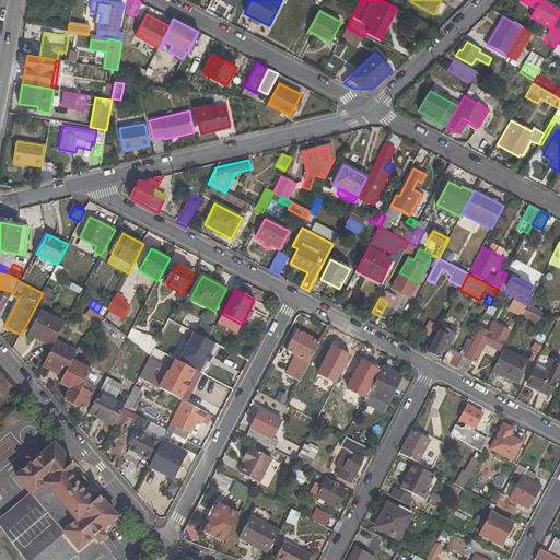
[(536,324),(540,315),(526,308),(522,317),(536,324)]
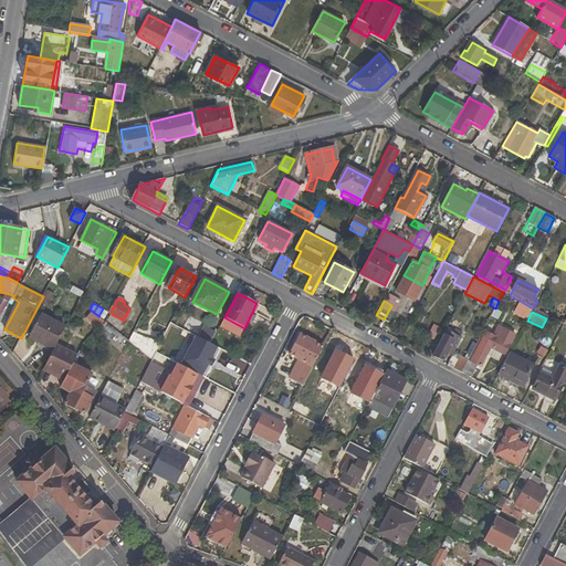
[(109,318),(122,325),(124,321),(112,314),(109,318)]
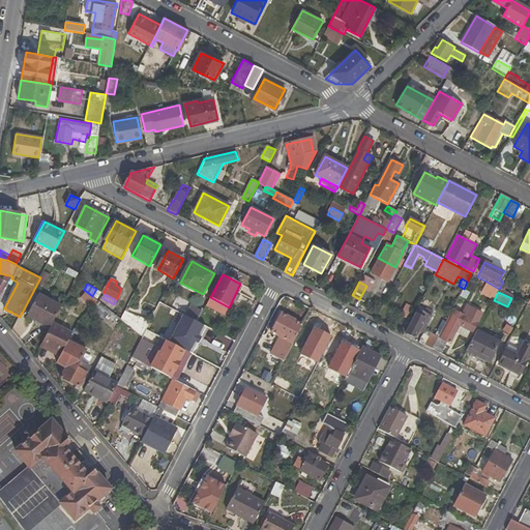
[(51,327),(54,322),(61,307),(38,295),(28,315),(51,327)]
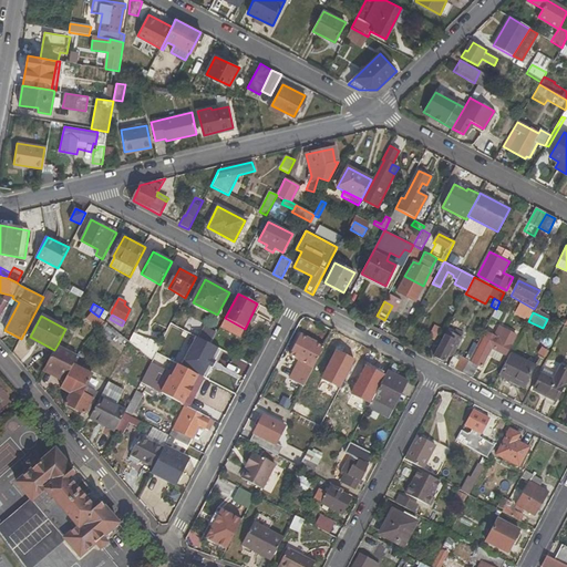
[(102,326),(122,342),(125,339),(119,332),(105,322),(102,326)]
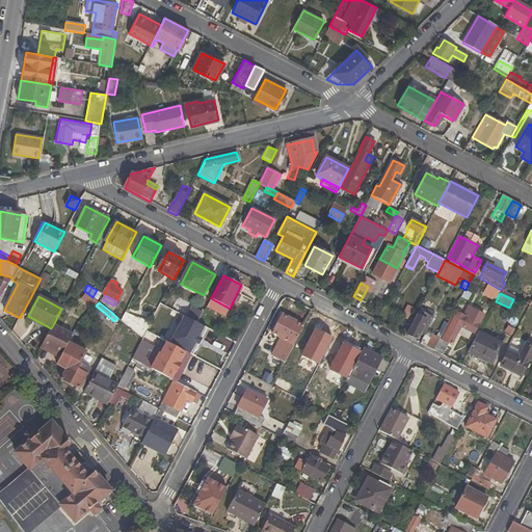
[(117,318),(121,321),(125,314),(127,311),(117,303),(111,312),(117,318)]
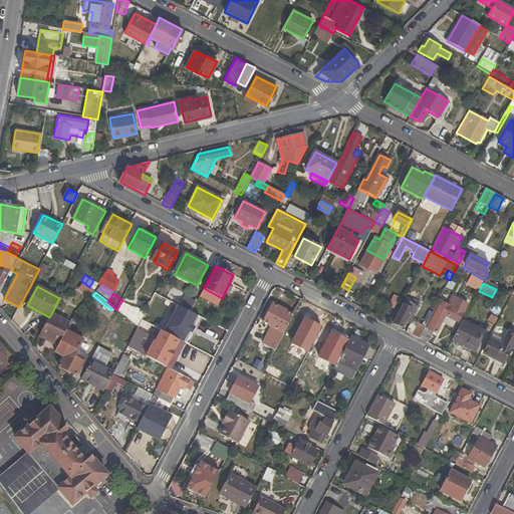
[(197,302),(187,297),(182,307),(191,312),(197,302)]
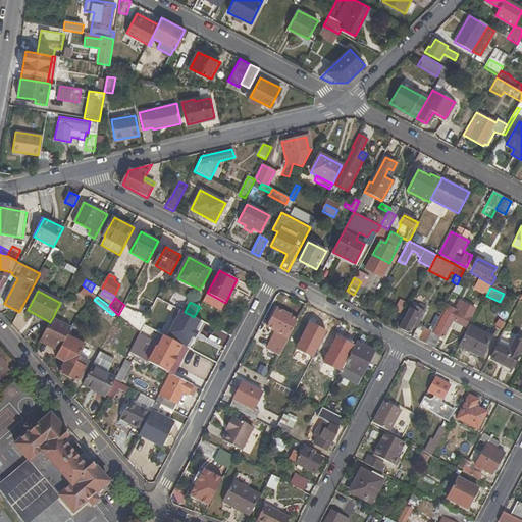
[(441,320),(434,333),(431,332),(425,344),(434,348),(439,336),(444,338),(450,327),(453,321),(463,326),(466,327),(475,308),(464,303),(463,304),(459,302),(455,309),(449,307),(448,308),(446,306),(438,318),(441,320)]
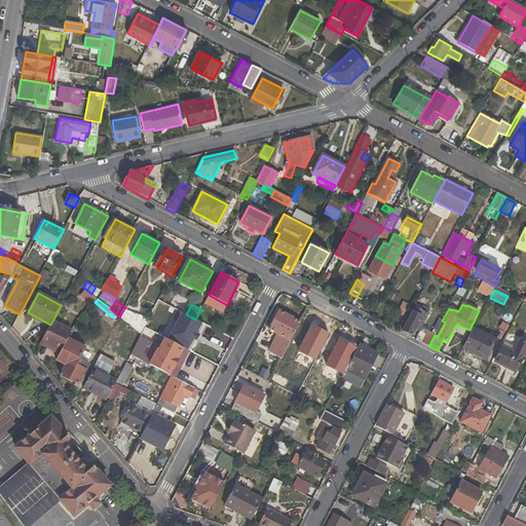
[(413,306),(401,332),(412,337),(424,311),(413,306)]
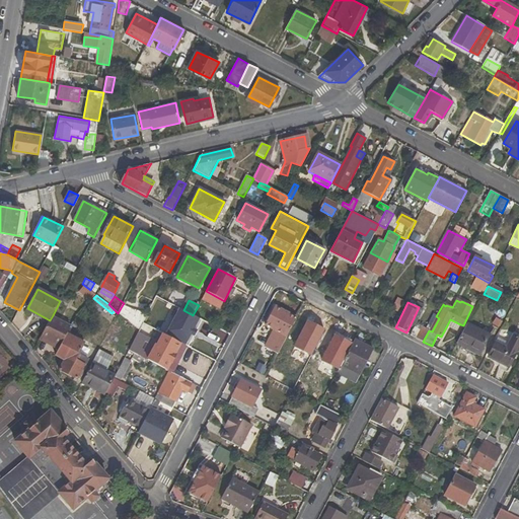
[(139,329),(142,323),(147,315),(129,309),(122,306),(118,313),(139,329)]
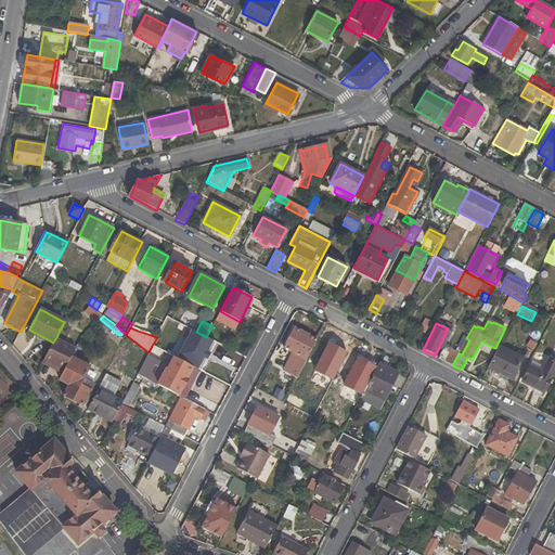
[(284,371),(297,378),(318,340),(294,327),(283,347),(293,352),(284,371)]
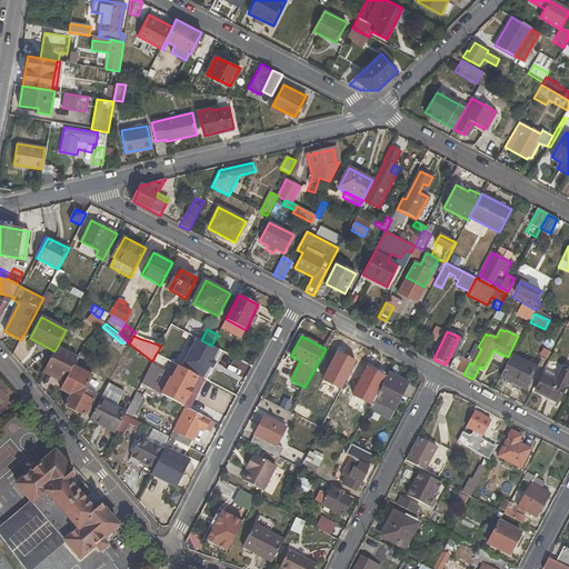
[(227,350),(245,359),(248,351),(231,342),(227,350)]
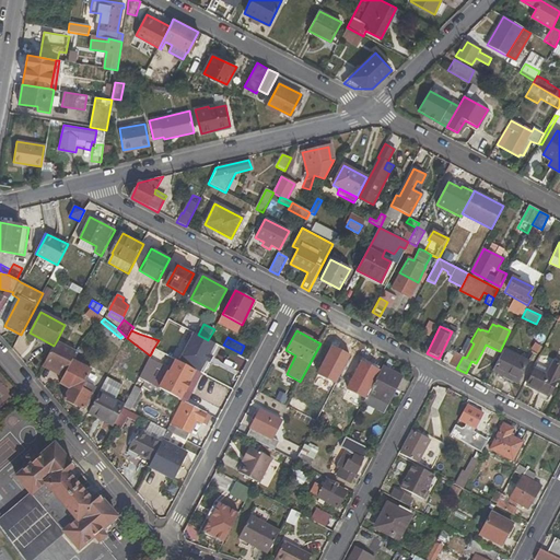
[(65,374),(72,360),(77,351),(57,340),(54,346),(47,360),(60,368),(59,370),(65,374)]
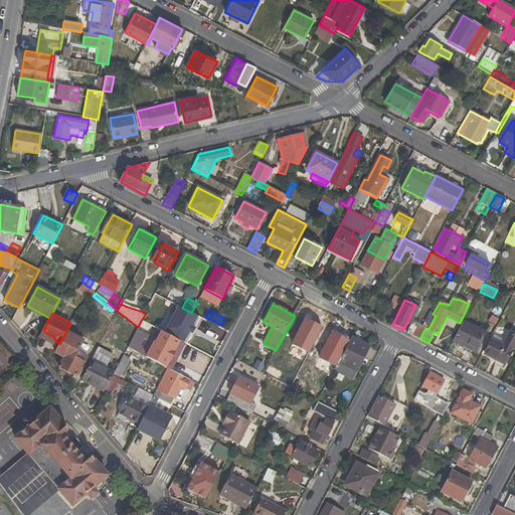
[(425,328),(428,329),(436,316),(433,314),(425,328)]
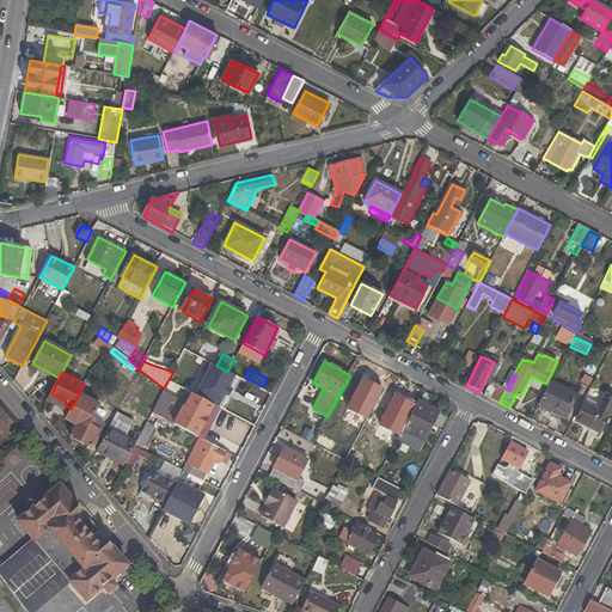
[(527,384),(539,390),(543,383),(531,377),(527,384)]
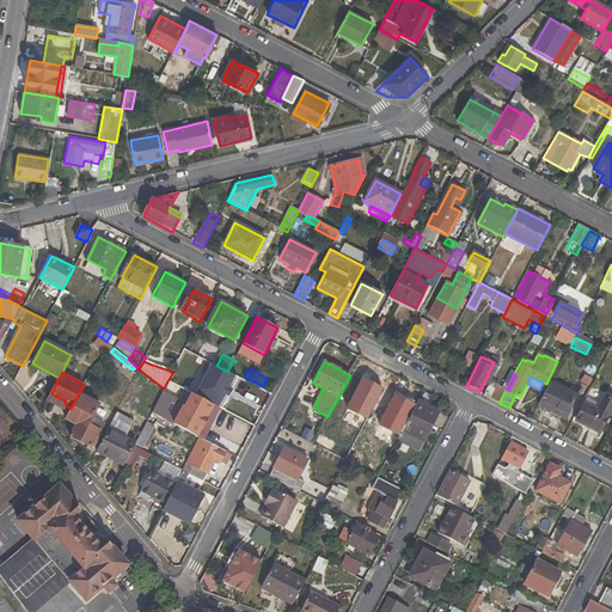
[(240,392),(259,402),(265,391),(246,381),(240,392)]
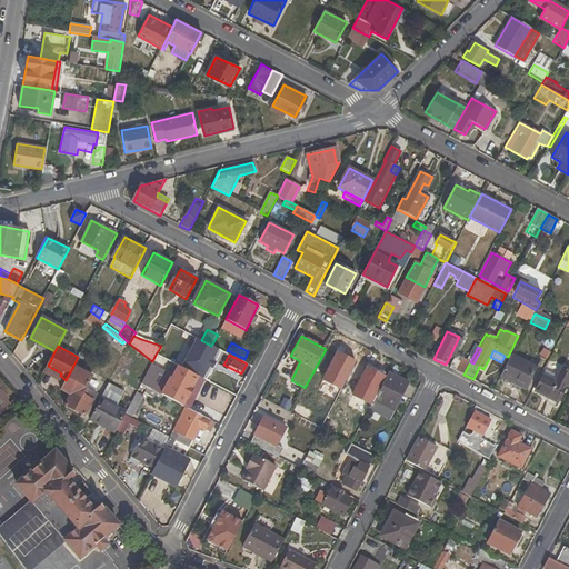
[(536,367),(512,356),(501,377),(525,388),(536,367)]
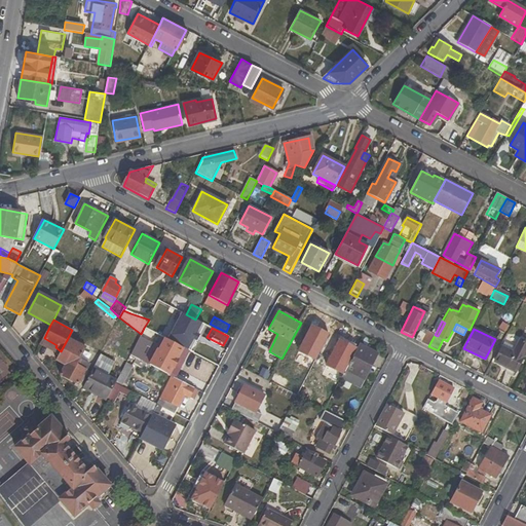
[(427,331),(421,342),(428,346),(435,335),(427,331)]
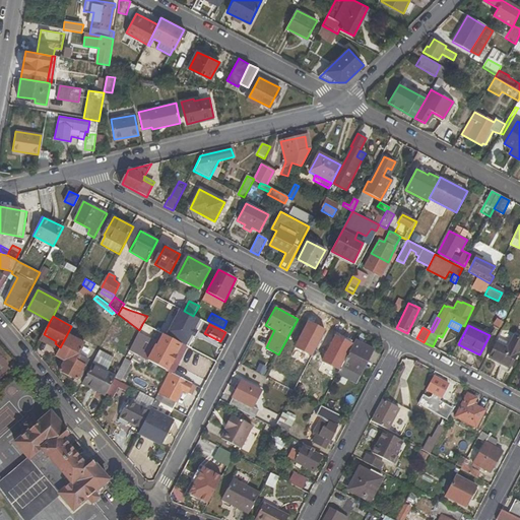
[(55,343),(56,341),(44,334),(42,336),(55,343)]
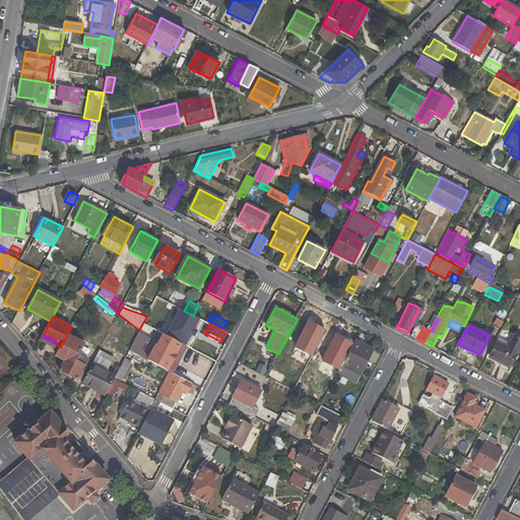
[(76,362),(84,344),(67,334),(60,347),(56,355),(65,361),(60,371),(77,380),(78,378),(80,379),(87,367),(76,362)]
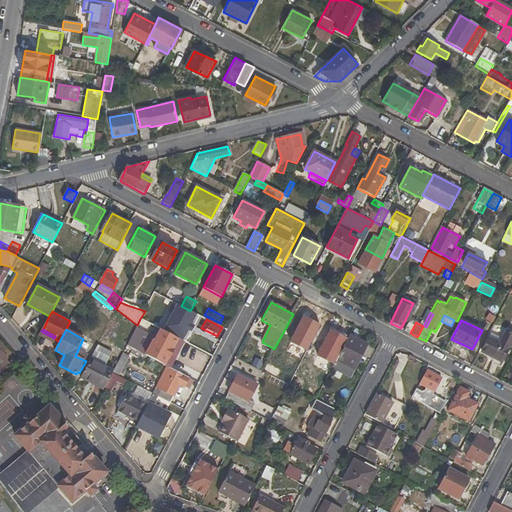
[(317,355),(334,364),(347,337),(331,329),(317,355)]
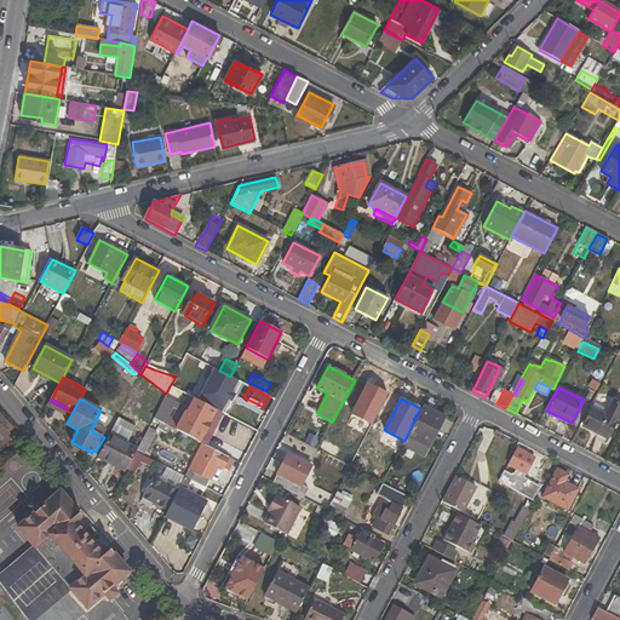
[(211,425),(208,423),(216,411),(195,400),(188,414),(178,408),(168,426),(174,430),(199,442),(204,432),(206,434),(211,425)]
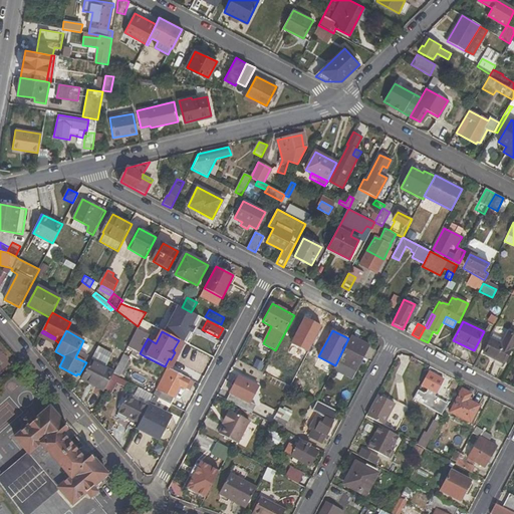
[(503,366),(513,345),(513,334),(508,331),(504,339),(494,334),(484,352),(498,359),(496,363),(503,366)]
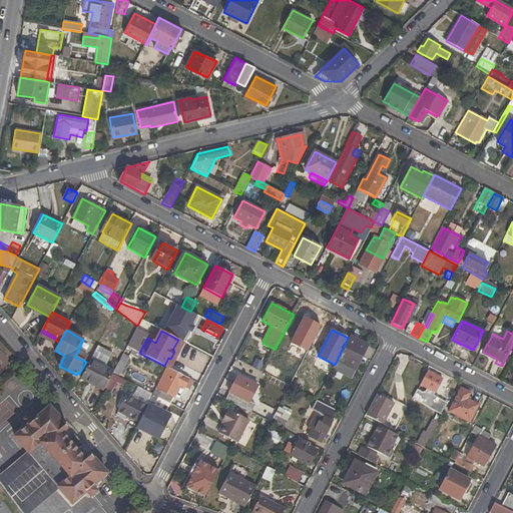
[(268,370),(292,382),(310,348),(286,335),(268,370)]
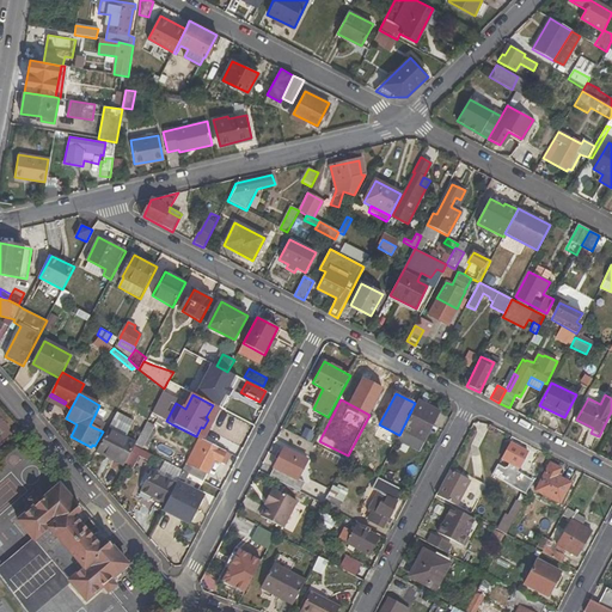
[(418,451),(439,411),(418,401),(398,439),(418,451)]
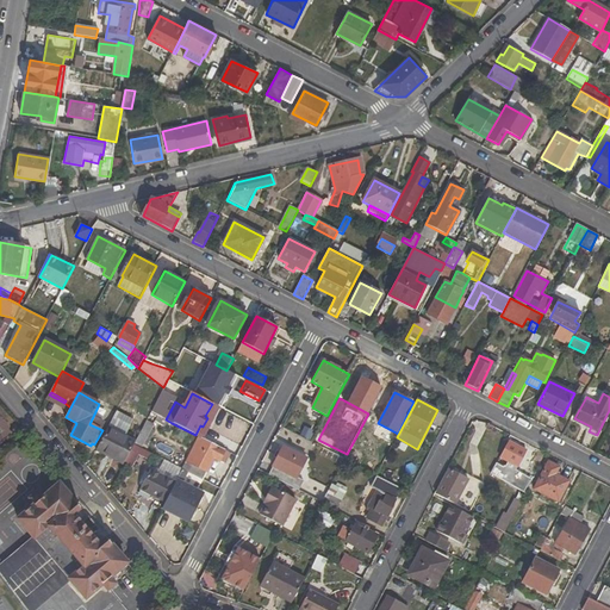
[(156,421),(169,428),(172,423),(166,419),(159,416),(156,421)]
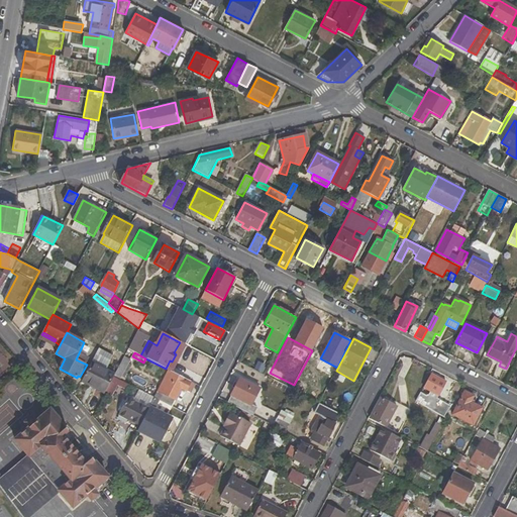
[(130,360),(123,356),(114,374),(113,377),(119,380),(121,376),(128,364),(130,360)]
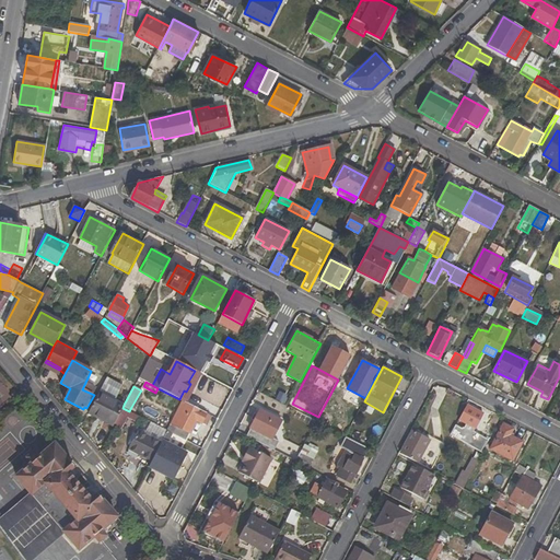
[(100,392),(89,413),(113,427),(123,408),(124,405),(100,392)]
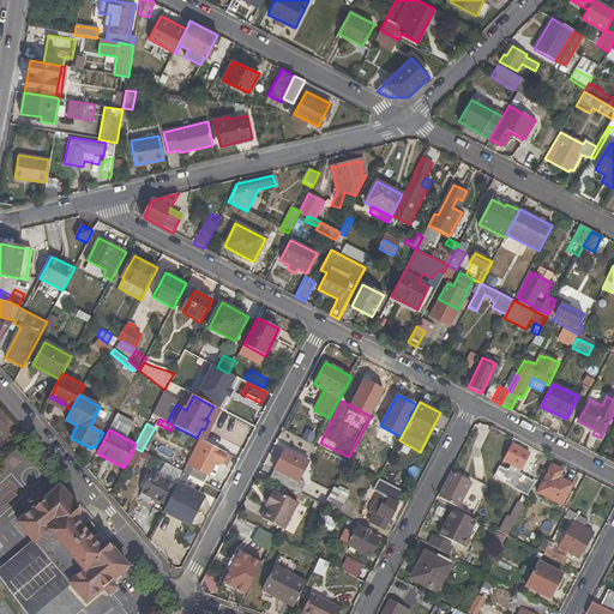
[(148,449),(156,433),(152,432),(144,446),(148,449)]
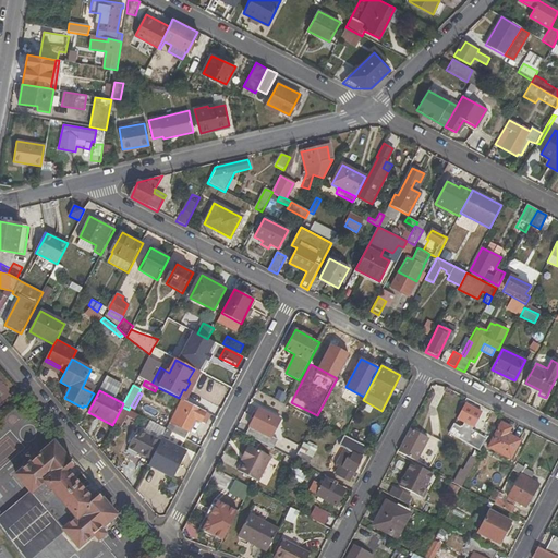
[(195,420),(201,423),(206,412),(182,400),(167,429),(185,439),(195,420)]
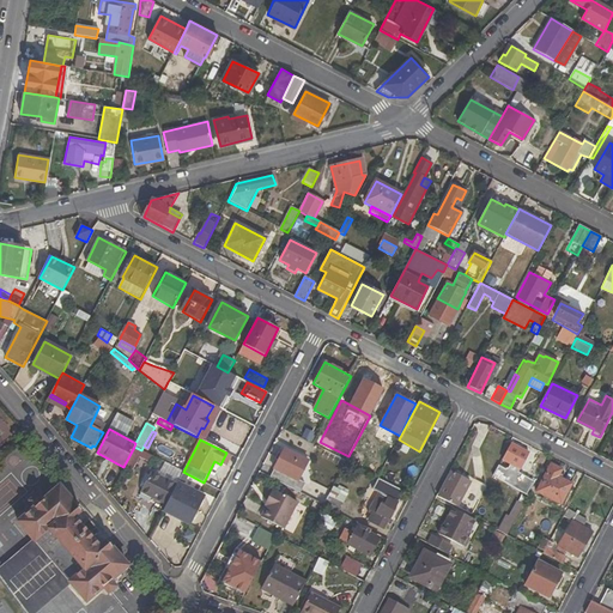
[(497,468),(492,477),(527,495),(533,483),(525,478),(517,474),(528,453),(513,444),(504,460),(510,463),(505,473),(497,468)]
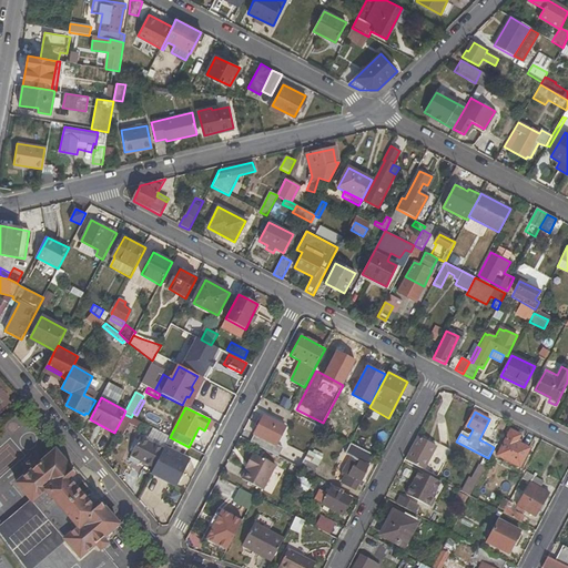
[(264,416),(250,443),(276,457),(285,440),(280,437),(285,426),(264,416)]
